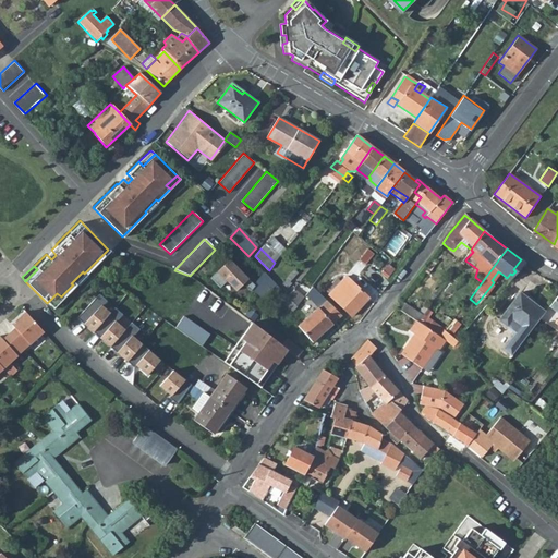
[(250,290),(257,296),(270,278),(266,274),(264,271),(250,290)]
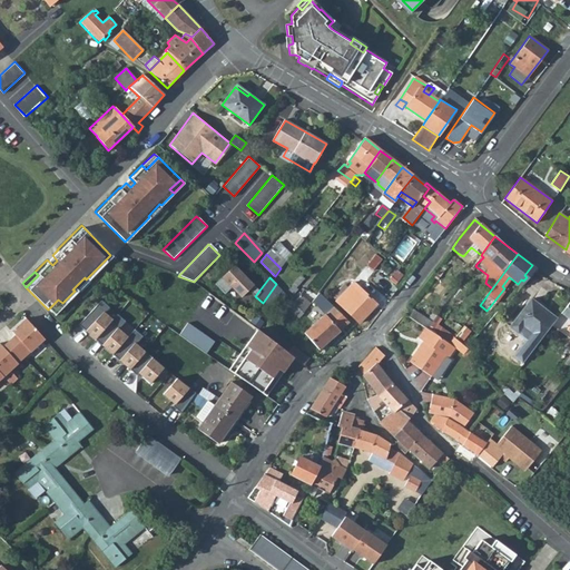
[(509,277),(502,286),(504,288),(505,290),(512,279),(509,277)]
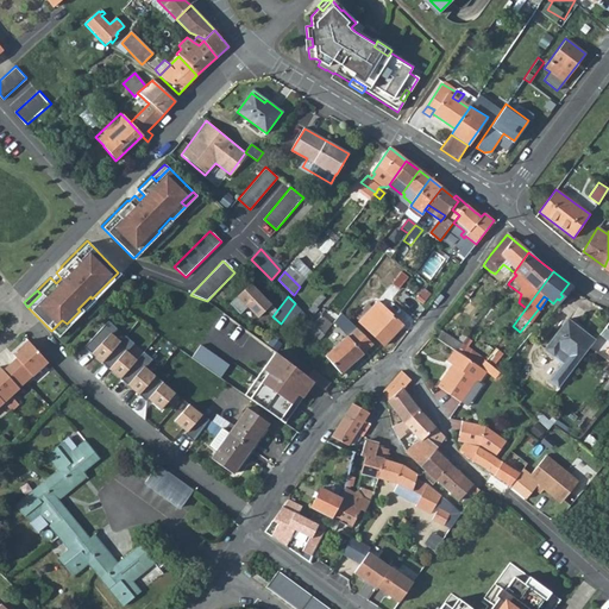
[(383,345),(402,326),(377,301),(358,320),(383,345)]
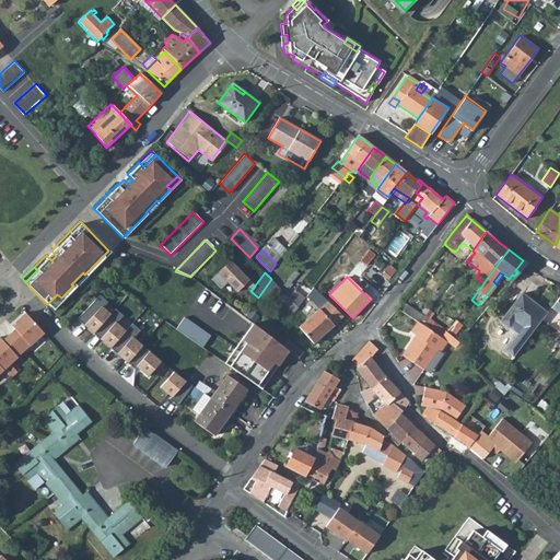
[(271,279),(258,298),(264,301),(277,284),(271,279)]
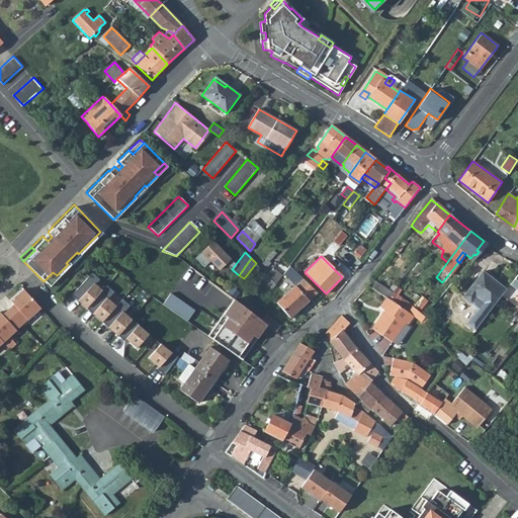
[(285,272),(296,283),(303,277),(291,266),(285,272)]
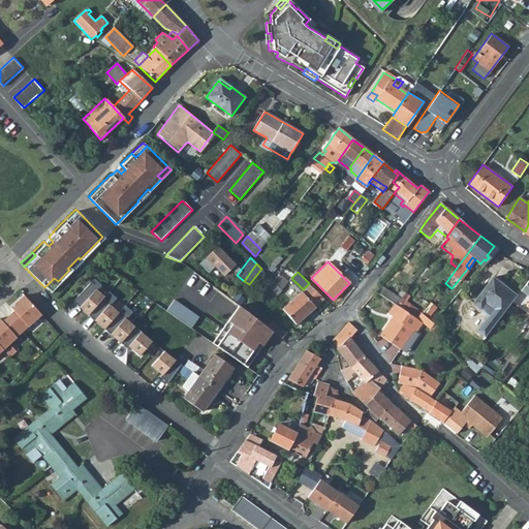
[(282,290),(287,283),(278,274),(273,280),(282,290)]
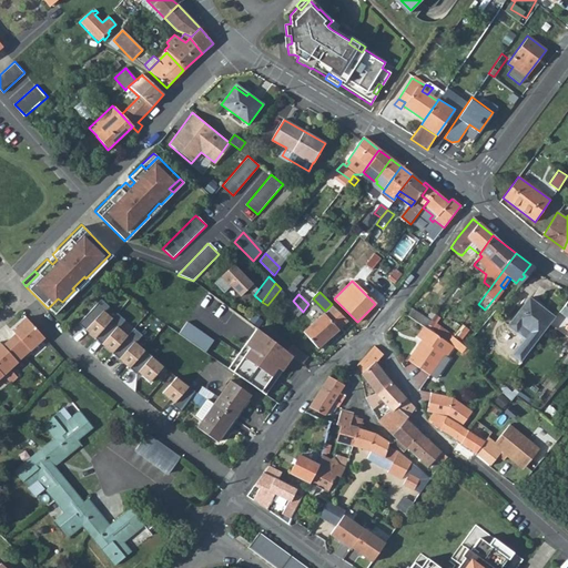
[(48,308),(52,312),(62,302),(58,298),(48,308)]
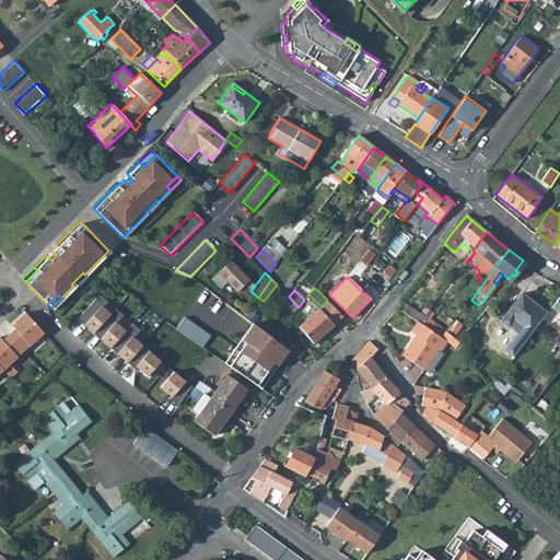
[(83,324),(85,322),(94,330),(111,312),(103,306),(107,300),(100,294),(77,317),(83,324)]
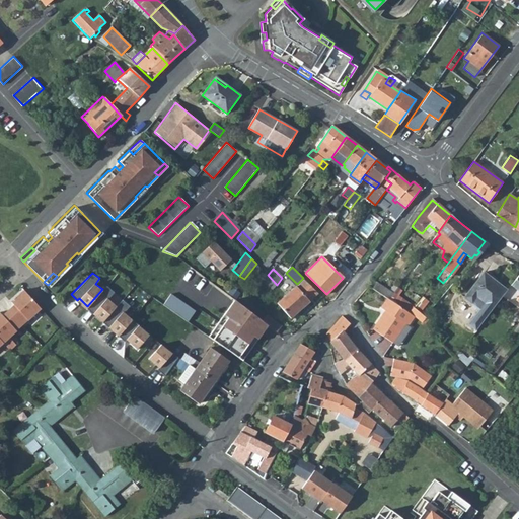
[(484,273),(466,297),(491,315),(507,291),(508,290),(484,273)]
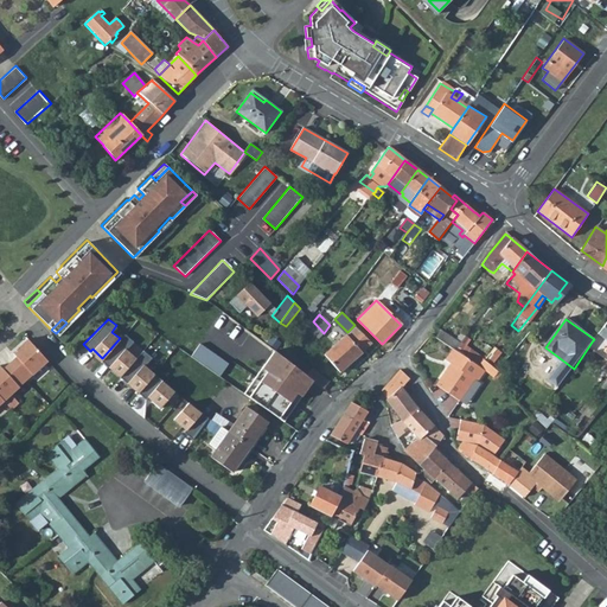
[(458,343),(441,330),(436,337),(436,338),(452,349),(452,350),(458,343)]
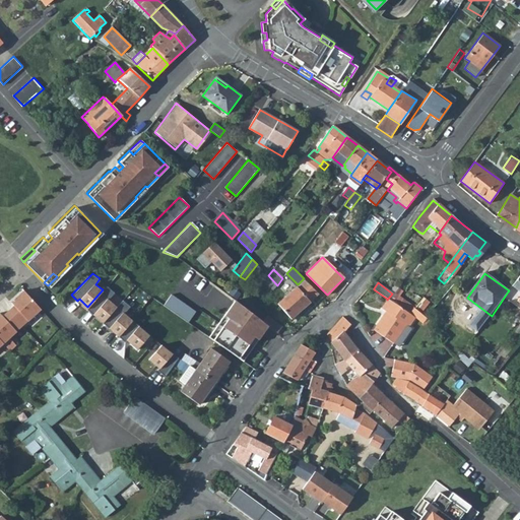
[(103,289),(87,307),(86,308),(102,322),(102,321),(116,305),(108,299),(114,291),(107,284),(103,289)]
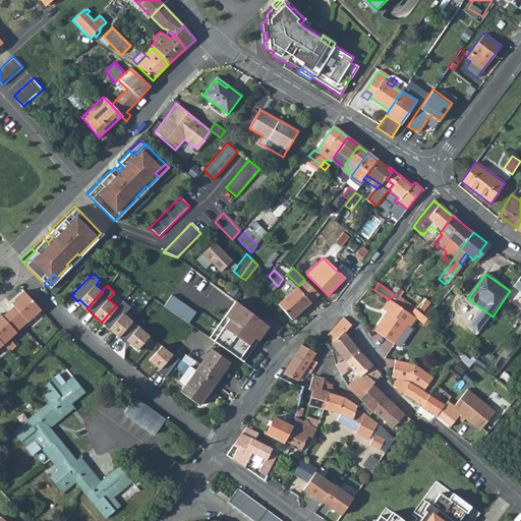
[(292,320),(310,302),(296,287),(277,302),(292,320)]
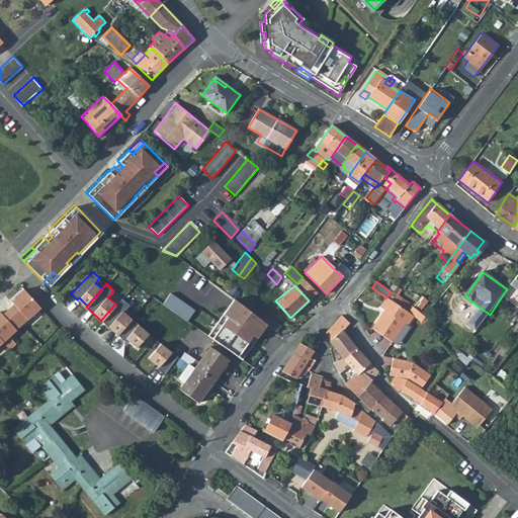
[(0,343),(14,330),(13,330),(24,320),(25,320),(37,308),(20,290),(8,303),(11,306),(0,316),(0,343)]
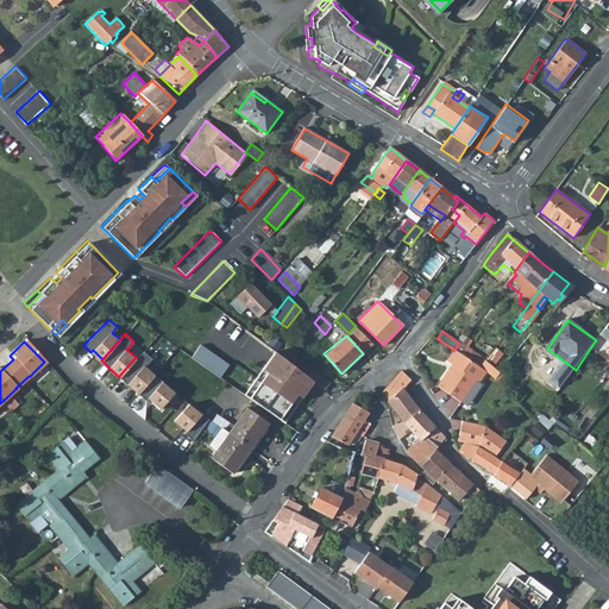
[(202,343),(192,357),(221,376),(231,364),(202,343)]
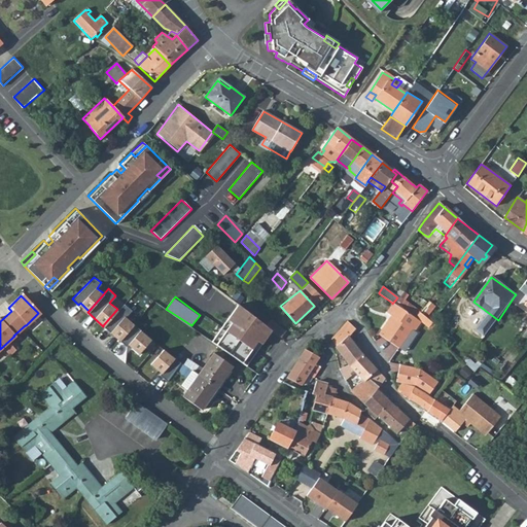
[(415,320),(420,314),(397,297),(392,304),(415,320)]
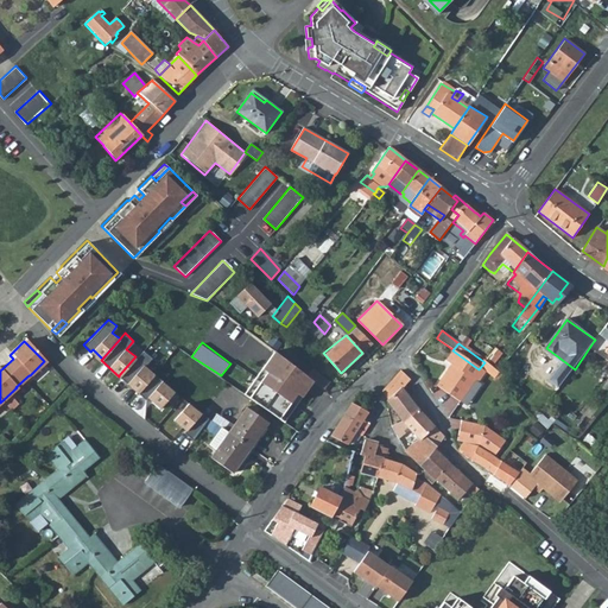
[(291,394),(305,375),(265,344),(251,365),(291,394)]
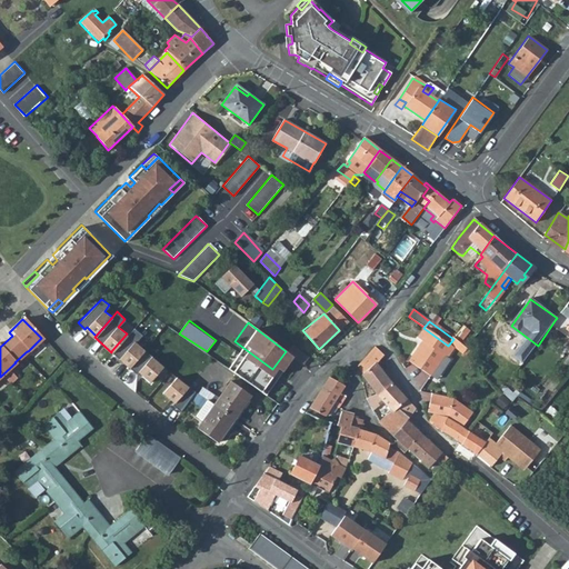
[(127,333),(111,351),(128,367),(145,348),(137,341),(142,335),(133,327),(127,333)]
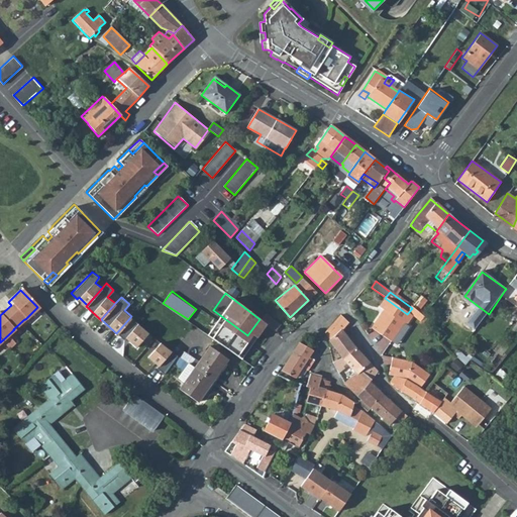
[(395,329),(400,323),(403,324),(405,326),(411,317),(420,324),(425,319),(424,317),(412,308),(407,314),(385,298),(385,297),(378,307),(382,309),(368,326),(386,340),(395,329)]
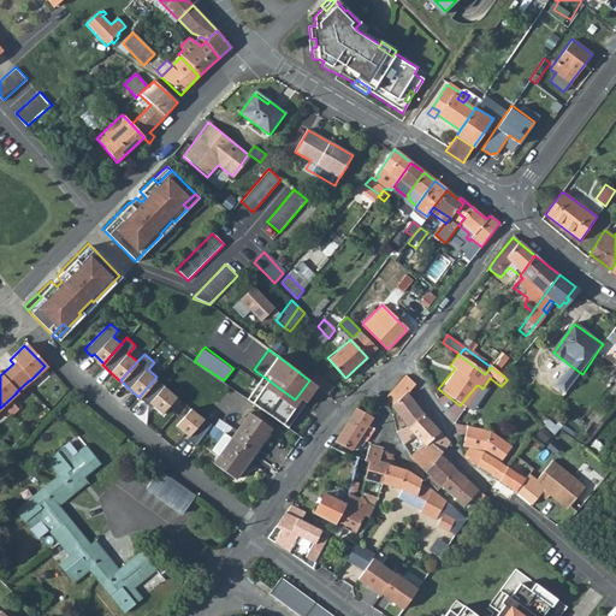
[(389,398),(389,401),(396,410),(407,425),(410,428),(425,416),(408,395),(416,385),(406,375),(389,398)]
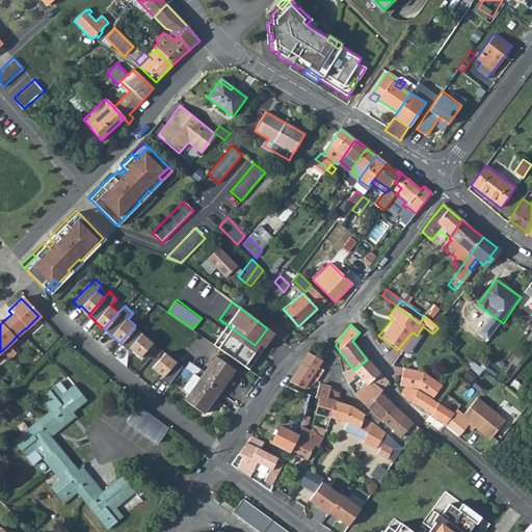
[(128,349),(129,347),(139,356),(152,342),(135,325),(120,343),(128,349)]
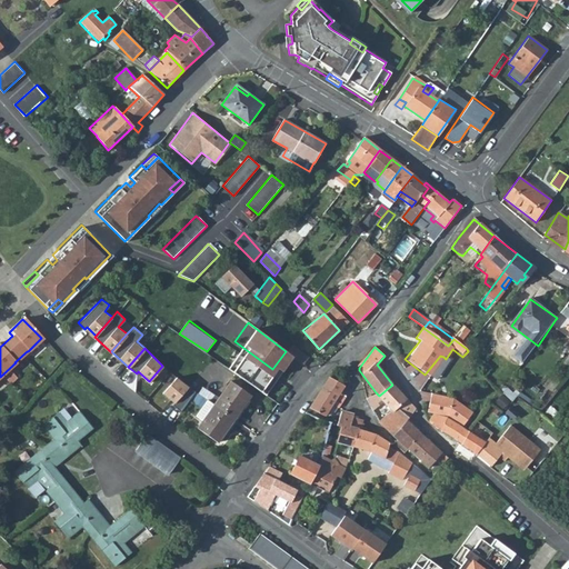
[(291,383),(305,366),(286,351),(272,369),(291,383)]
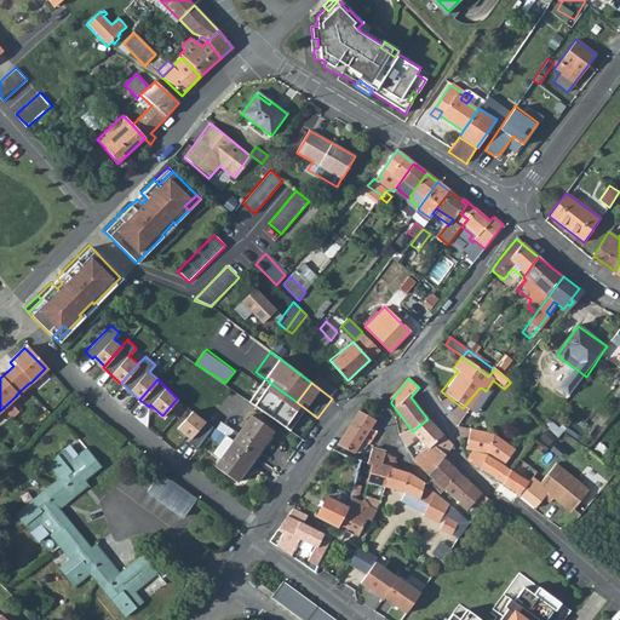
[(474,395),(463,408),(465,411),(470,409),(476,402),(476,397),(474,395)]
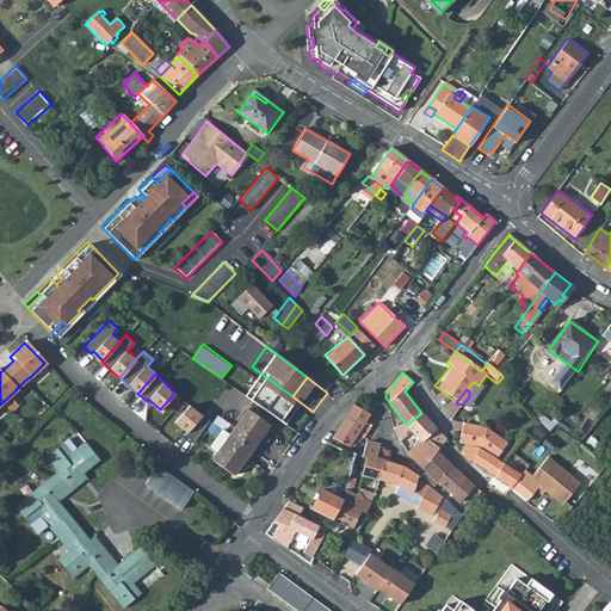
[(191,403),(176,420),(189,433),(186,434),(196,442),(210,420),(191,403)]
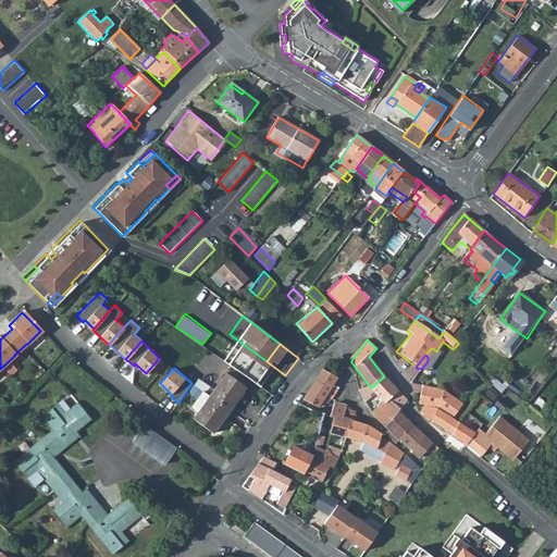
[(336,379),(321,369),(317,378),(331,386),(336,379)]
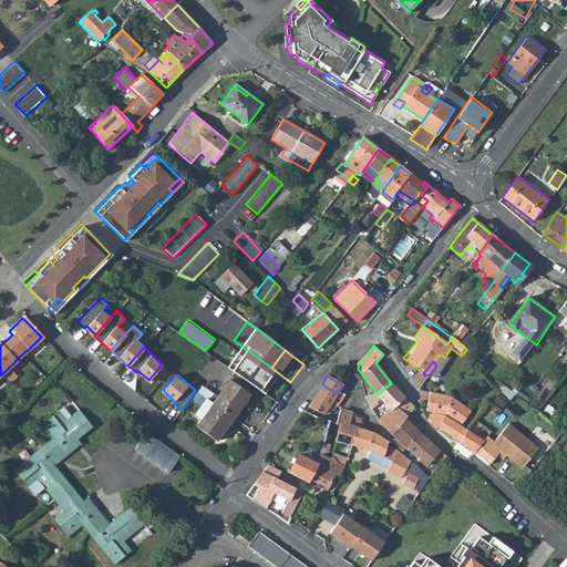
[(216,397),(202,387),(197,393),(232,418),(248,393),(228,379),(216,397)]
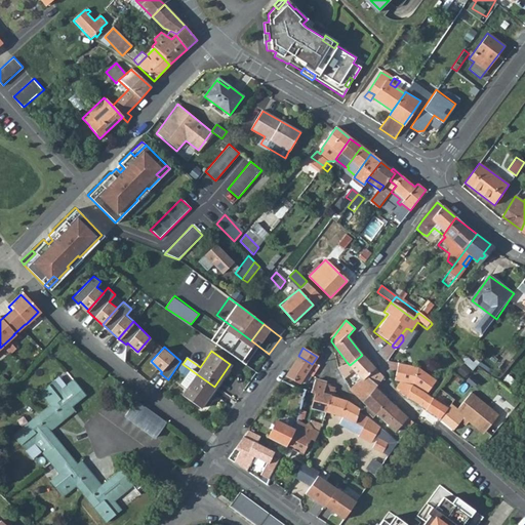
[(375,386),(382,377),(373,368),(362,355),(350,365),(347,362),(336,370),(336,371),(342,378),(348,374),(347,372),(352,369),(361,380),(366,376),(375,386)]
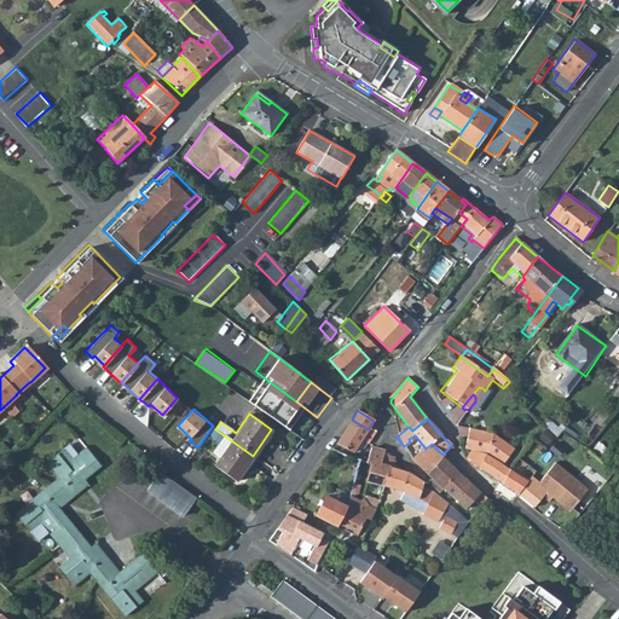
[(374,433),(368,429),(352,420),(336,444),(354,452),(363,439),(368,443),(374,433)]
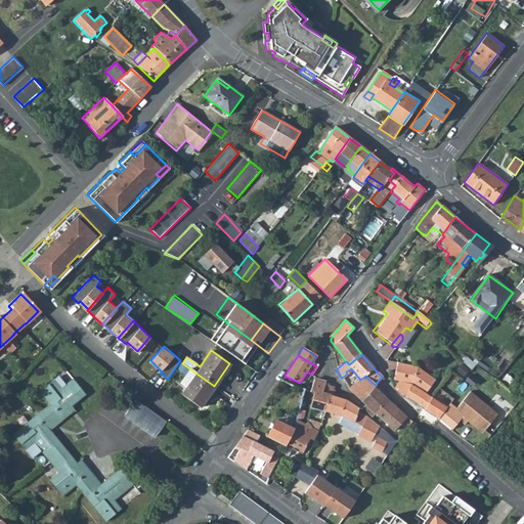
[(475,365),(465,356),(460,361),(471,370),(475,365)]
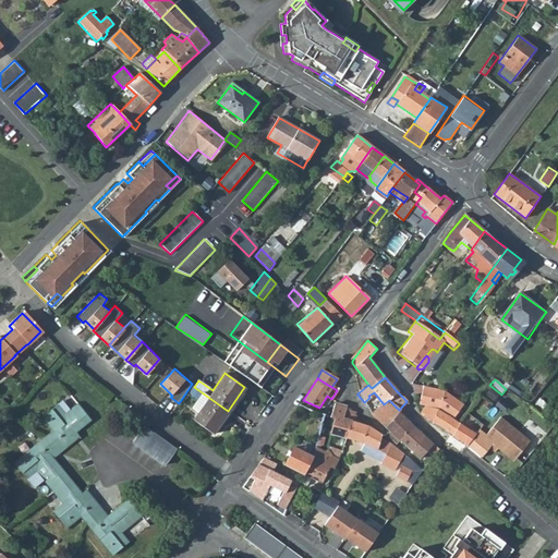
[(211,434),(228,411),(194,387),(189,393),(197,400),(192,409),(196,412),(192,420),(211,434)]
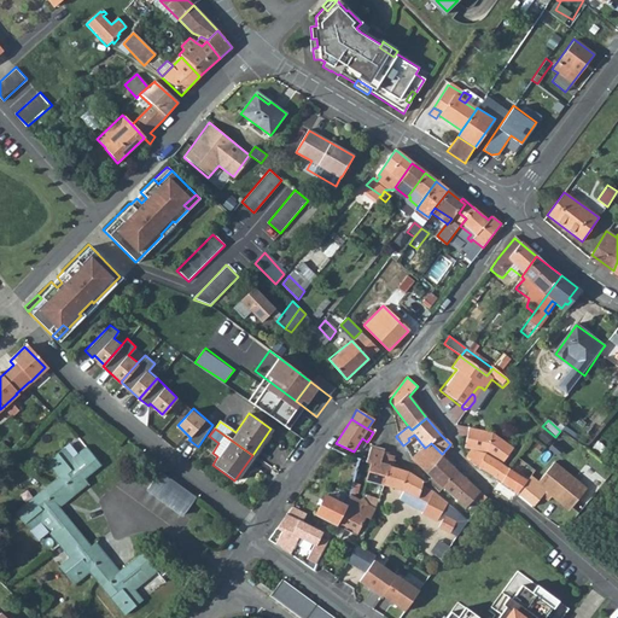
[(488,455),(489,455),(493,435),(470,430),(465,449),(476,453),(488,455)]
